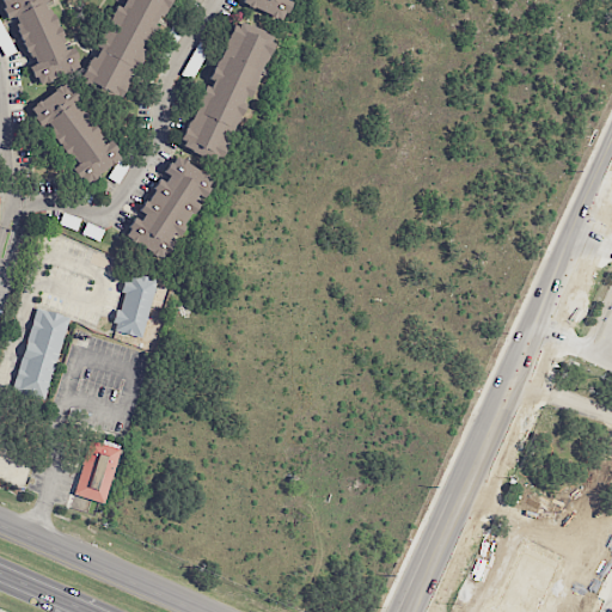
[(2,0),(44,0),(77,67),(42,84),(2,0)]
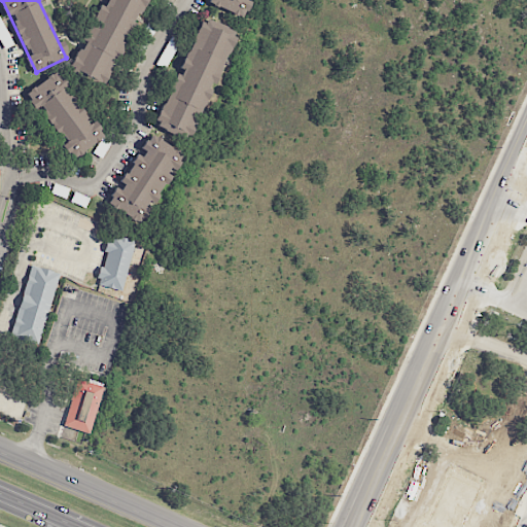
[(103,0),(146,0),(102,83),(68,66),(103,0)]
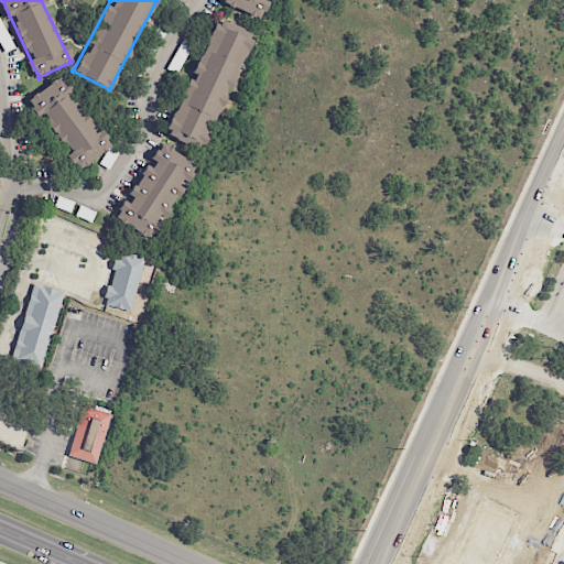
[(221,0),(267,0),(259,18),(221,1),(221,0)]
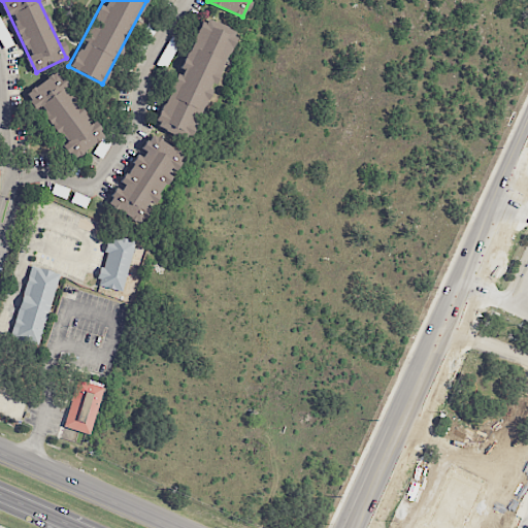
[(203,19),(237,35),(189,135),(155,119),(203,19)]
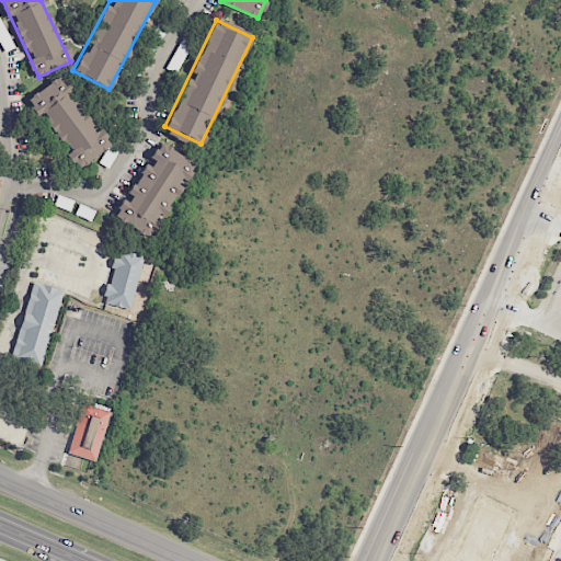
[(26,98),(60,75),(110,144),(76,168),(26,98)]
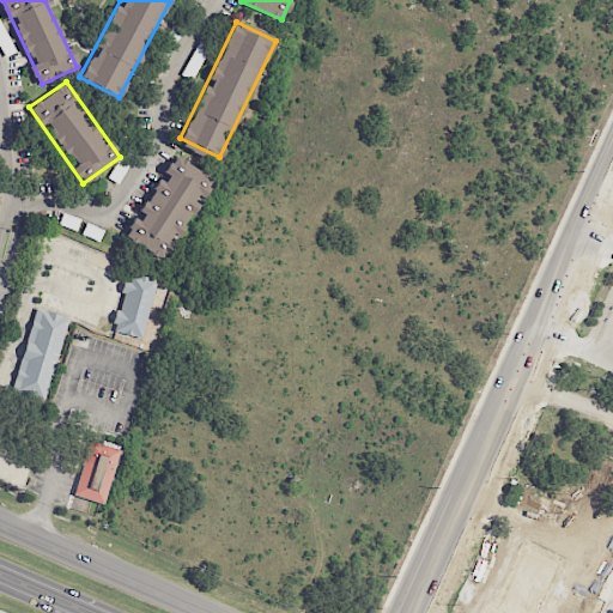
[(107,178),(117,184),(129,163),(120,157),(107,178)]
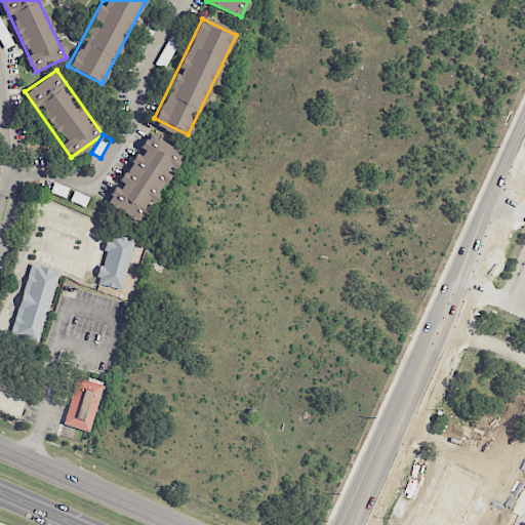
[(150,134),(182,156),(137,220),(106,199),(150,134)]
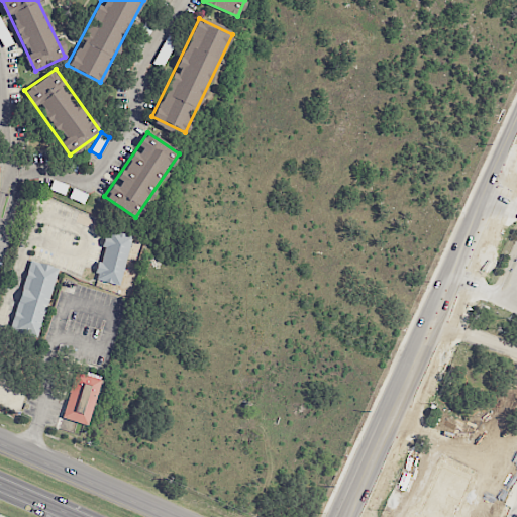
[(107,229),(132,236),(119,286),(94,279),(107,229)]
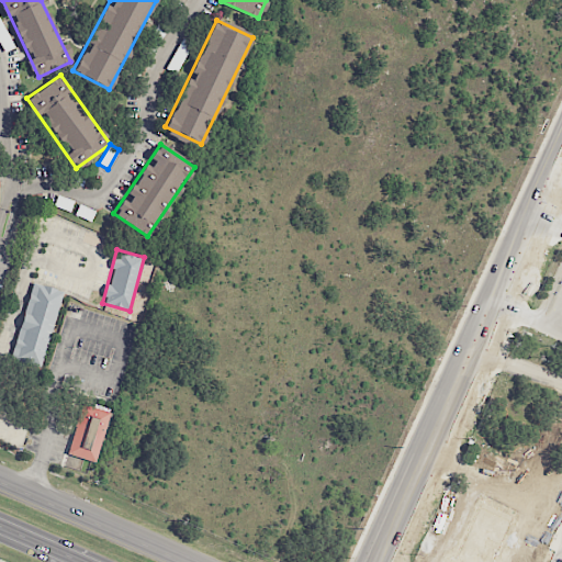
[(33,282),(63,291),(41,368),(10,359),(33,282)]
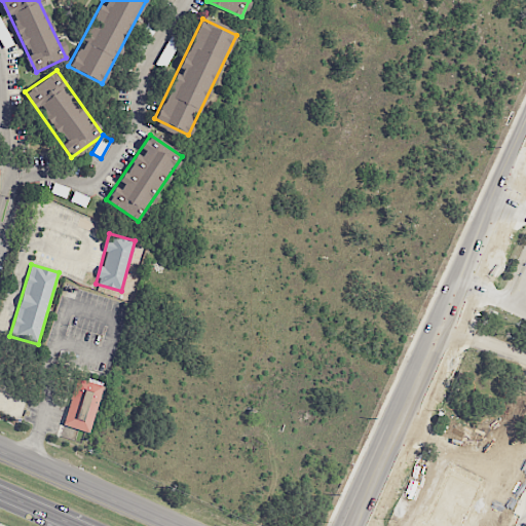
[(63,424),(76,379),(102,387),(88,431),(63,424)]
